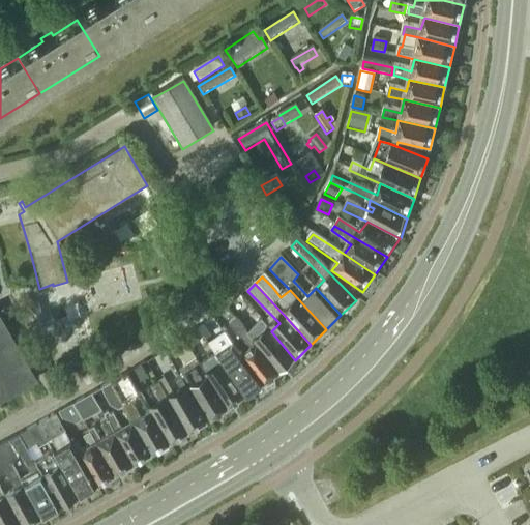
[(30,308),(33,317),(40,315),(38,305),(30,308)]
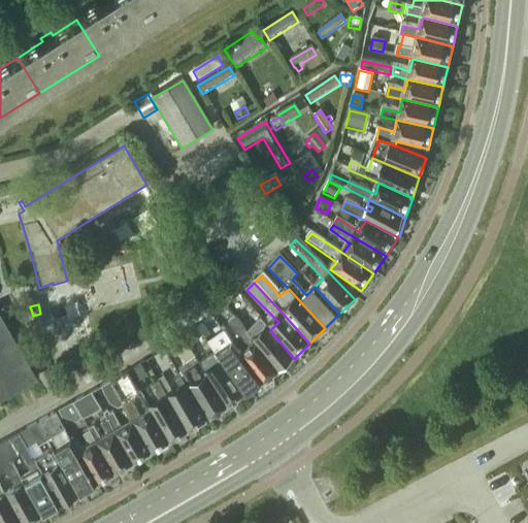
[(235,319),(255,345),(278,373),(294,359),(270,330),(261,339),(239,315),(235,319)]
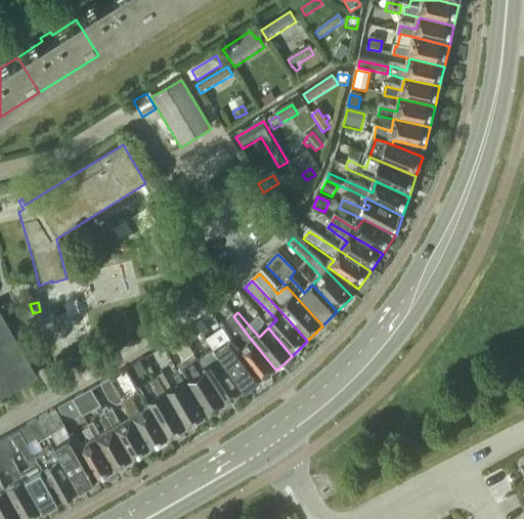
[(0,400),(36,380),(0,316),(0,400)]
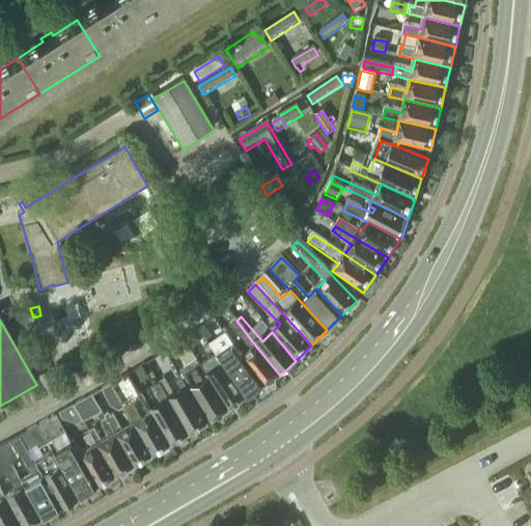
[(279,377),(280,376),(256,347),(236,321),(230,326),(250,351),(242,357),(264,387),(279,377)]
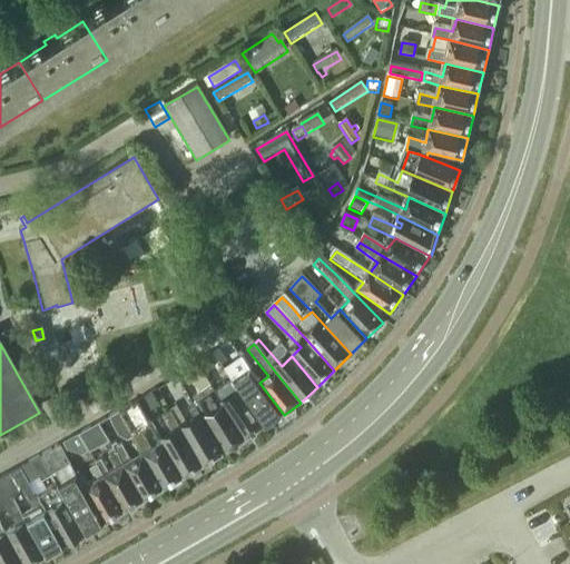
[(228,376),(234,383),(265,427),(284,415),(259,383),(242,358),(225,372),(228,376)]
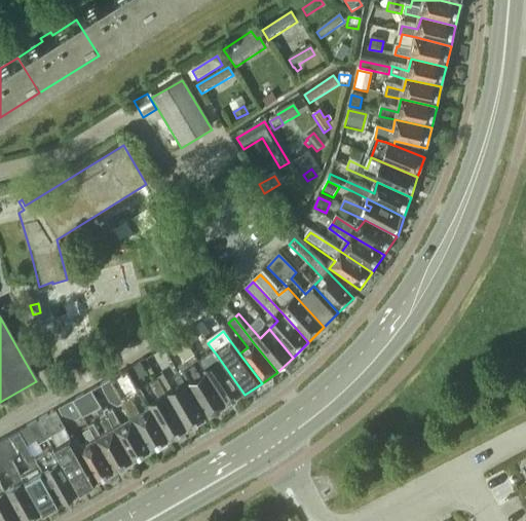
[(190,347),(196,343),(188,332),(182,336),(190,347)]
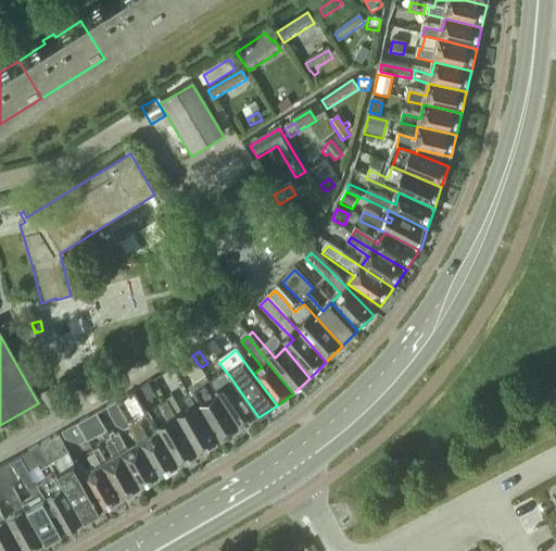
[(240,430),(258,417),(228,374),(223,377),(230,389),(218,397),(240,430)]
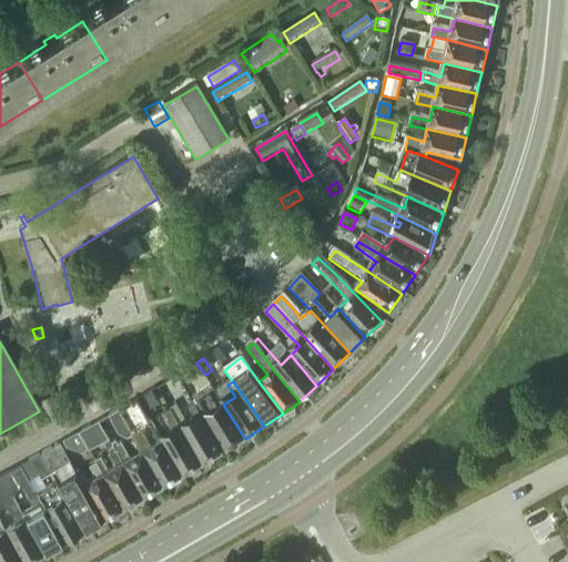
[(226,451),(245,439),(223,405),(214,389),(211,385),(193,397),(205,416),(226,451)]
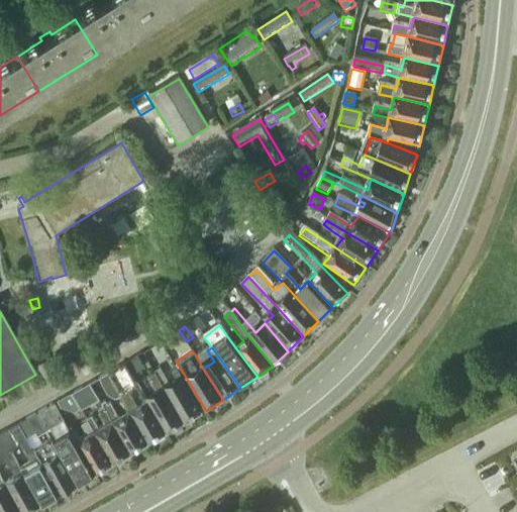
[(137,361),(126,367),(131,377),(142,370),(137,361)]
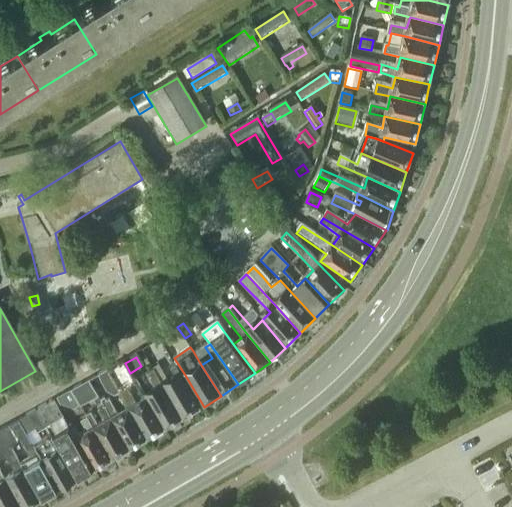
[(146,441),(163,430),(145,399),(135,405),(125,388),(136,382),(130,373),(125,363),(98,378),(106,393),(114,397),(120,394),(128,409),(146,441)]
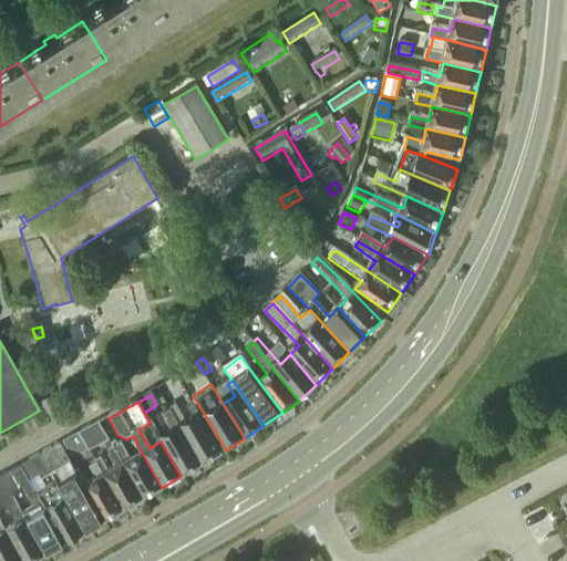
[(187,427),(182,430),(202,465),(222,453),(194,406),(188,409),(195,422),(187,427)]
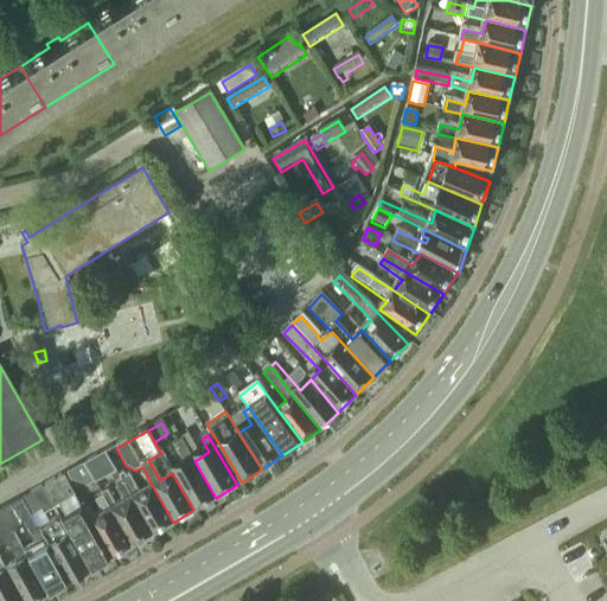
[(183,442),(195,461),(200,458),(190,439),(183,442)]
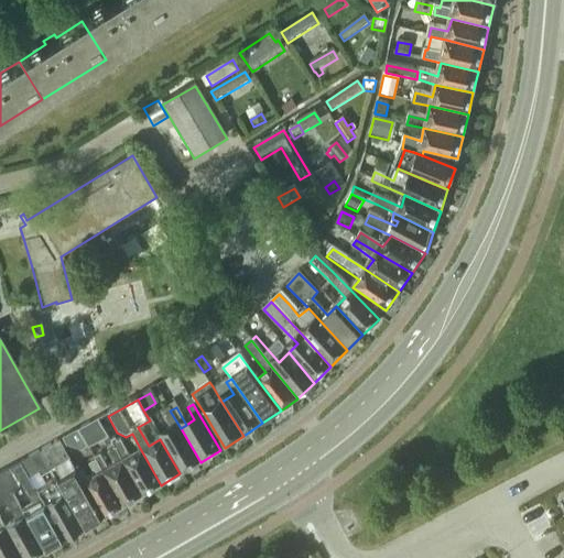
[(175,430),(160,439),(180,473),(201,462),(181,428),(170,411),(169,408),(161,413),(170,428),(172,426),(175,430)]
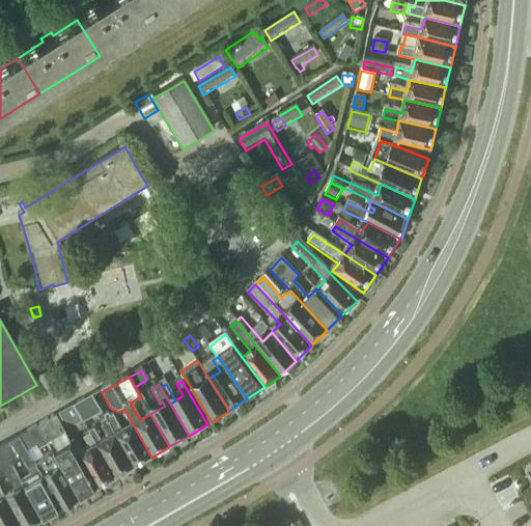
[(82,422),(82,423),(101,413),(92,397),(74,408),(82,422)]
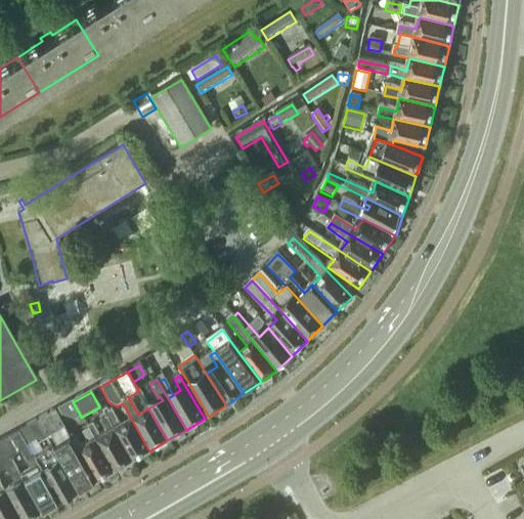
[(81,417),(73,402),(58,411),(61,416),(75,420),(81,417)]
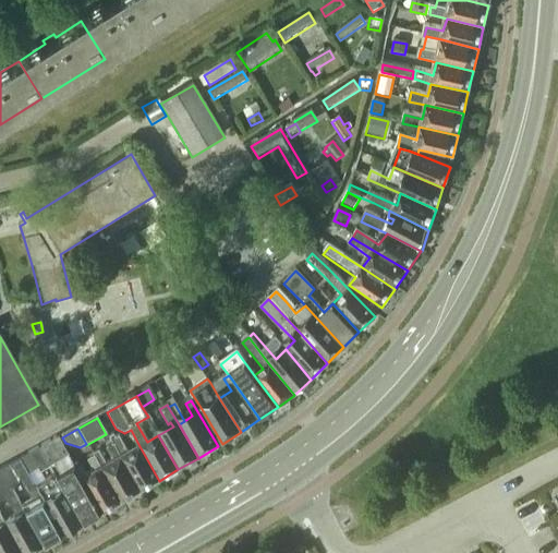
[(109,439),(111,443),(140,492),(159,481),(140,446),(128,453),(119,439),(116,440),(113,435),(109,439)]
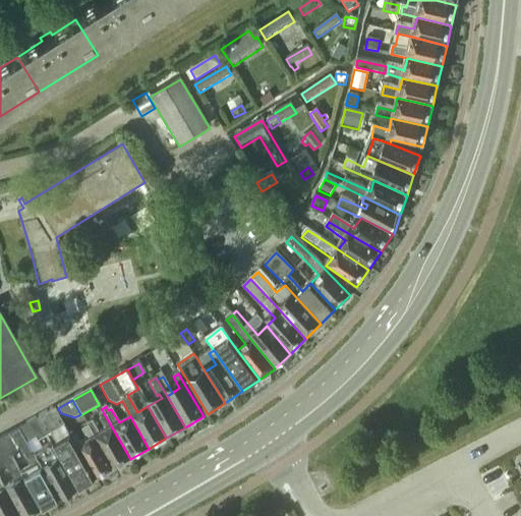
[(76,490),(95,479),(77,448),(57,413),(55,409),(38,418),(48,437),(54,433),(61,446),(65,444),(70,452),(59,458),(76,490)]
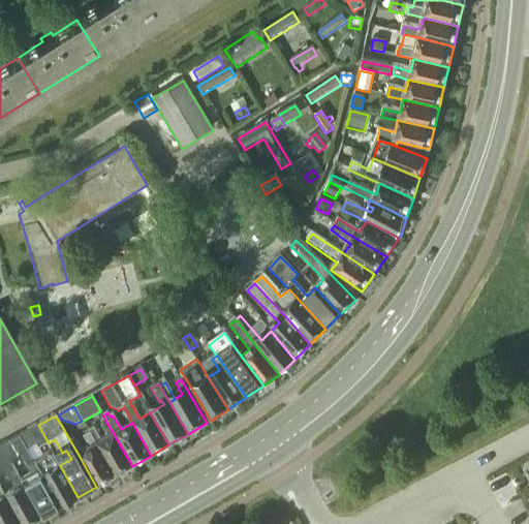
[(115,476),(132,466),(105,420),(101,422),(103,425),(101,427),(105,434),(107,434),(109,437),(101,442),(94,429),(89,432),(115,476)]
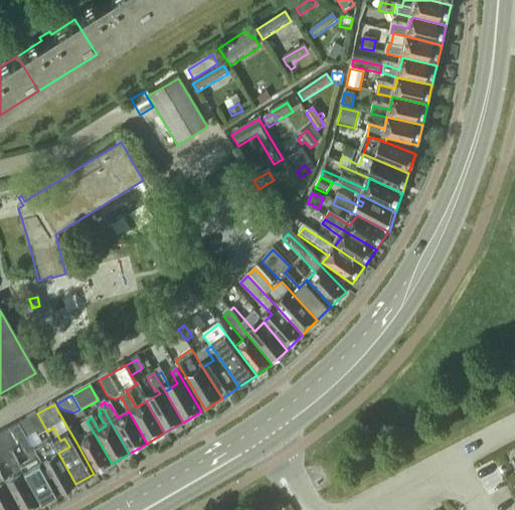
[(19,423),(20,425),(27,438),(34,434),(36,438),(47,432),(37,413),(19,423)]
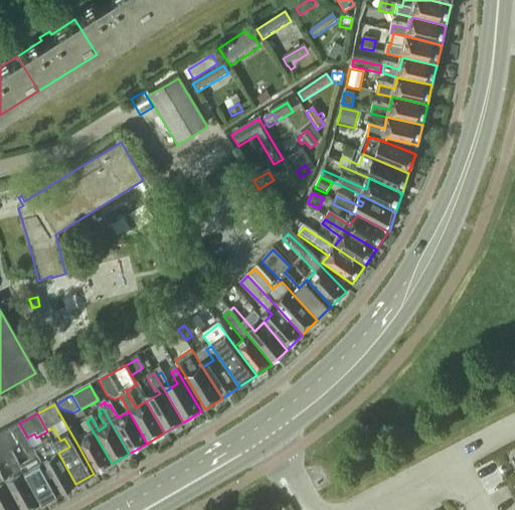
[(87,437),(76,443),(94,474),(112,464),(87,420),(86,421),(87,423),(81,427),(87,437)]
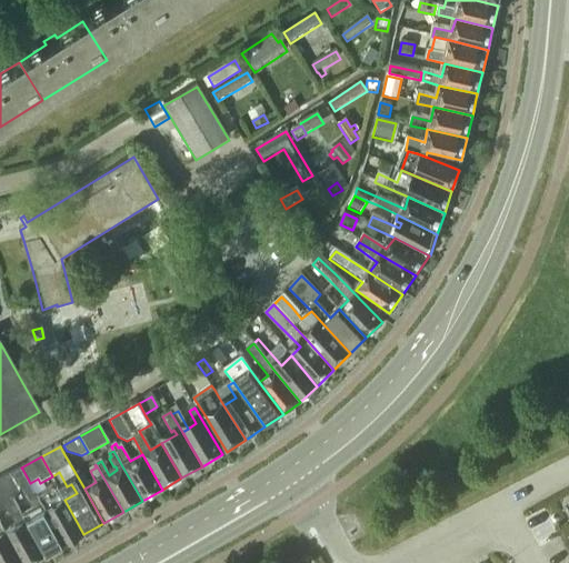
[(46,556),(65,545),(46,511),(38,498),(22,470),(16,473),(39,515),(26,522),(46,556)]
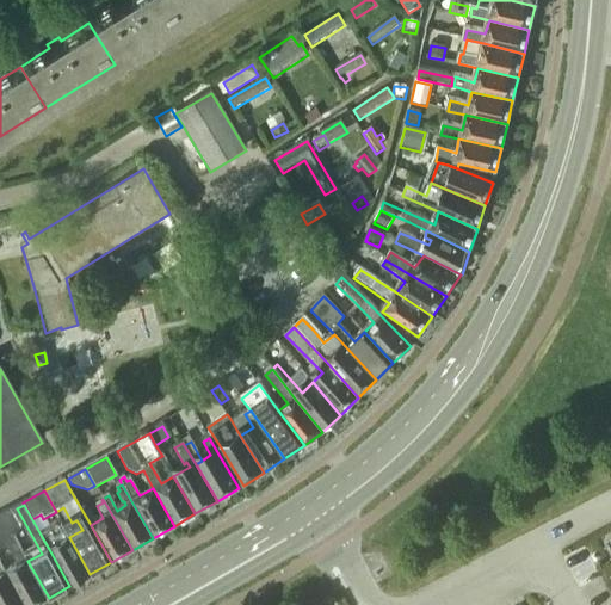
[(22,565),(7,573),(24,604),(38,604),(49,598),(28,561),(17,542),(12,533),(20,530),(12,512),(0,517),(0,547),(1,550),(8,547),(17,561),(19,560),(22,565)]
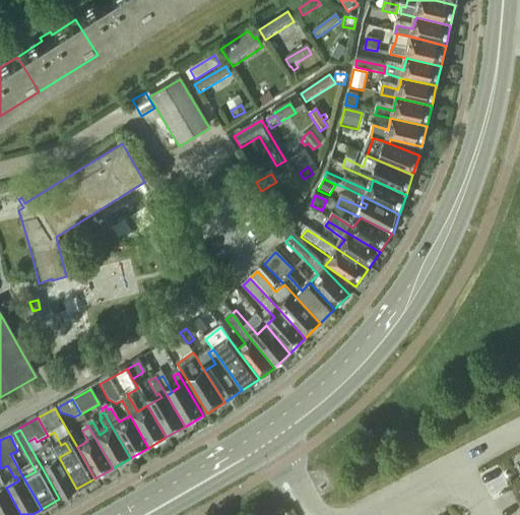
[(35,455),(42,467),(59,499),(76,489),(59,457),(52,442),(47,444),(45,441),(41,443),(44,449),(35,455)]
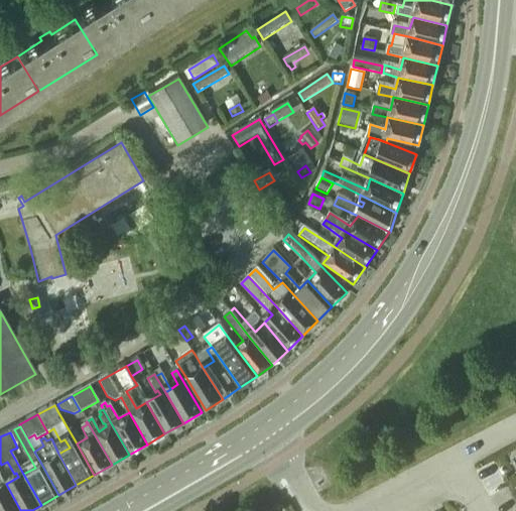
[(20,510),(6,484),(0,474),(0,510),(20,510)]
